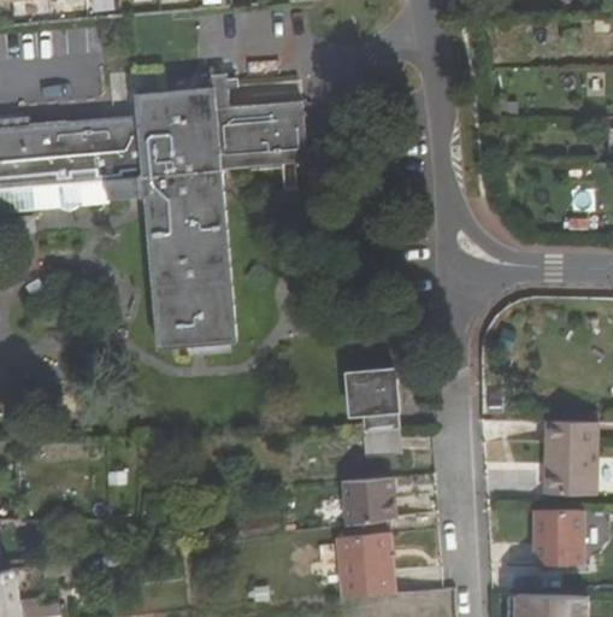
[(60,119),(15,123),(16,135),(0,136),(0,187),(106,178),(107,201),(143,198),(157,348),(235,341),(220,169),(306,160),(301,100),(214,109),(213,86),(134,93),(136,115),(60,122),(60,119)]
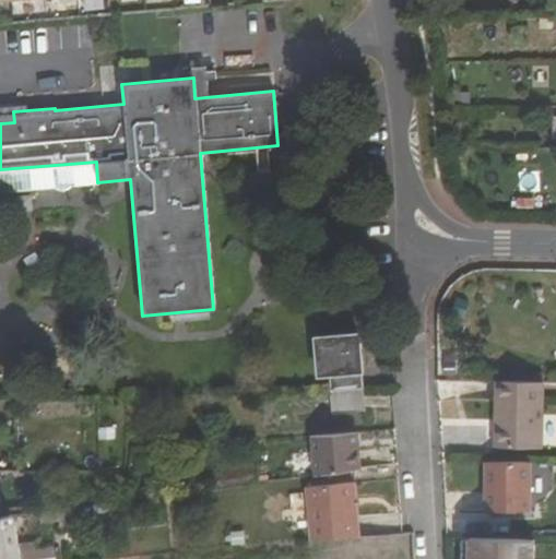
[(0,123),(14,122),(13,111),(0,113),(0,123)]
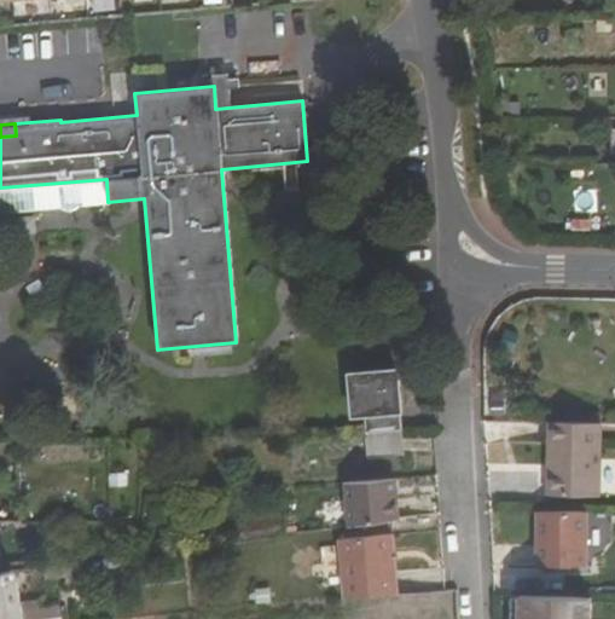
[(347,374),(352,416),(364,415),(365,433),(401,429),(395,369),(347,374)]
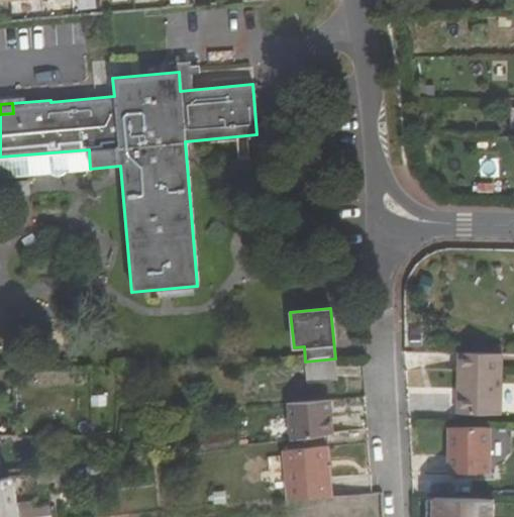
[(455,413),(500,414),(501,353),(456,352),(455,413)]
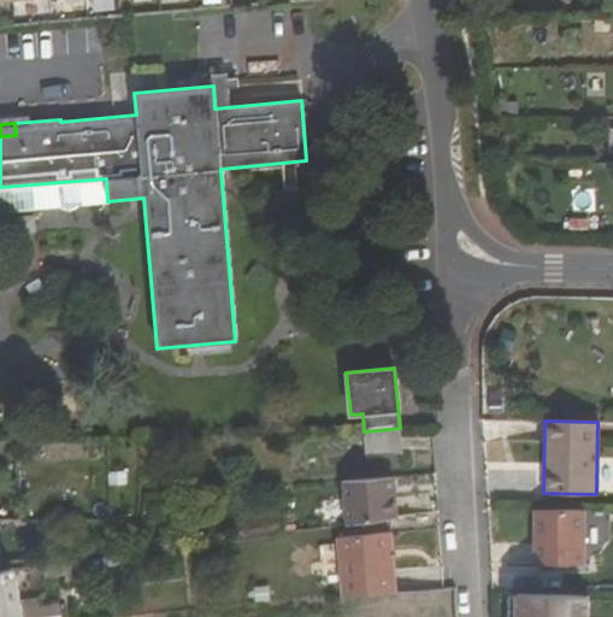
[(366,457),(402,453),(400,433),(364,433),(366,457)]
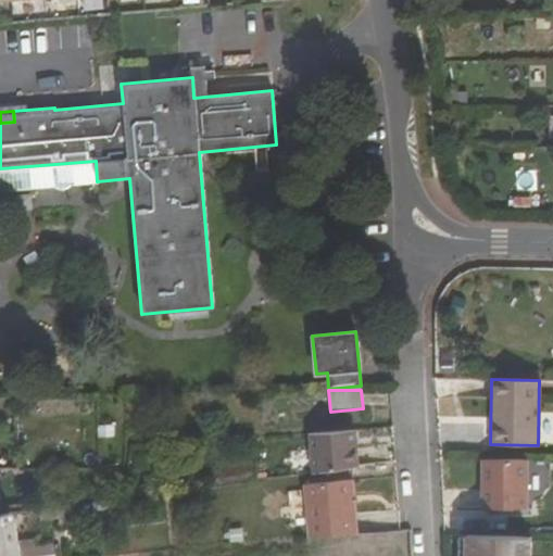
[(312,472),(357,466),(353,430),(308,433),(312,472)]
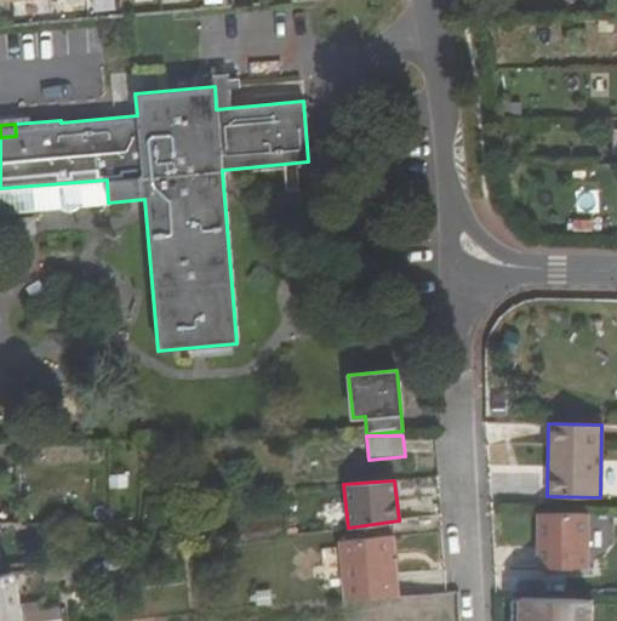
[(535,567),(587,568),(588,512),(536,512),(535,567)]
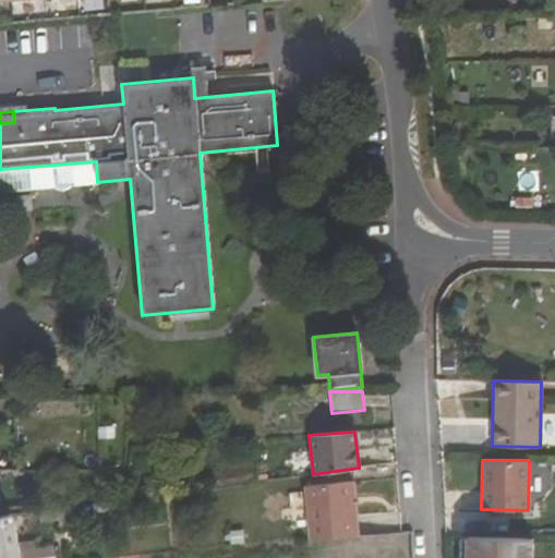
[(310,538),(358,534),(353,481),(304,484),(310,538)]
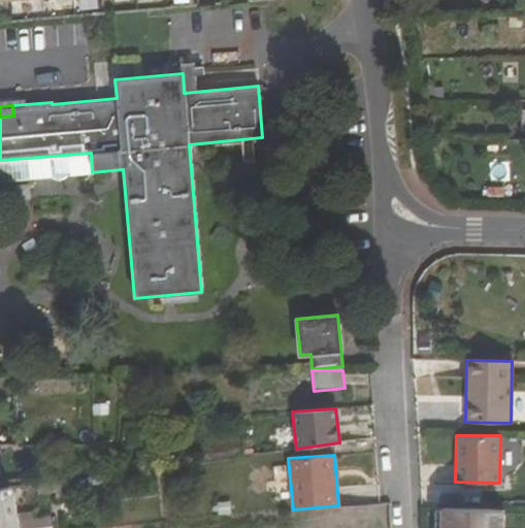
[(0,527),(19,527),(10,487),(0,489),(0,527)]
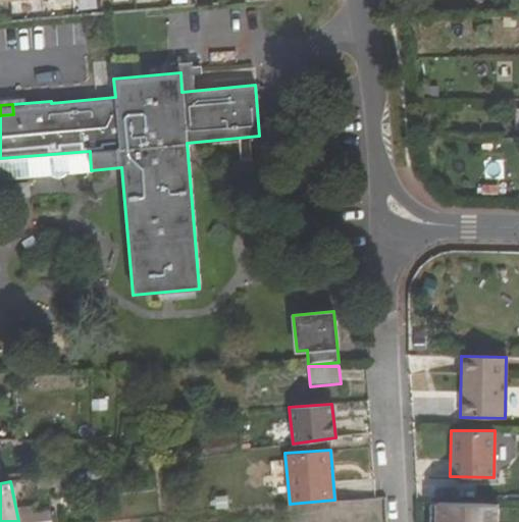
[(492,521),(494,503),(489,503),(434,502),(434,521),(492,521)]
